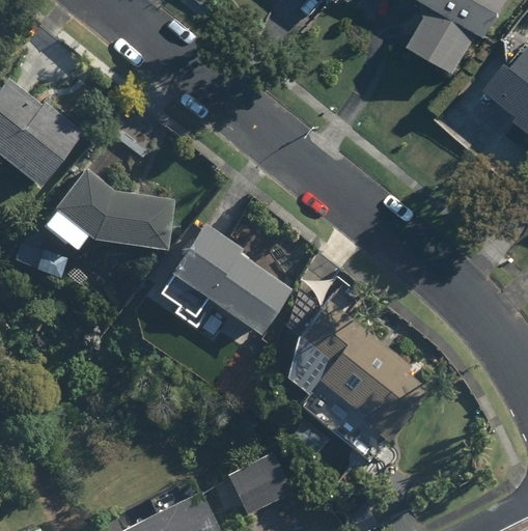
[(423,0),(427,2),(431,17),(413,49),(461,76),(482,35),(490,40),(513,0),(423,0)]
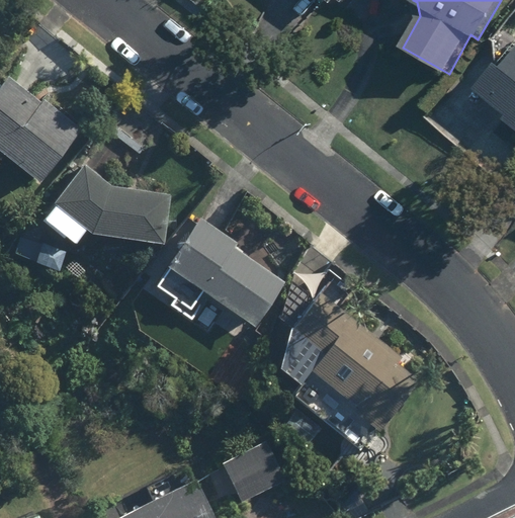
[(514,50),(479,91),(514,121),(514,50)]
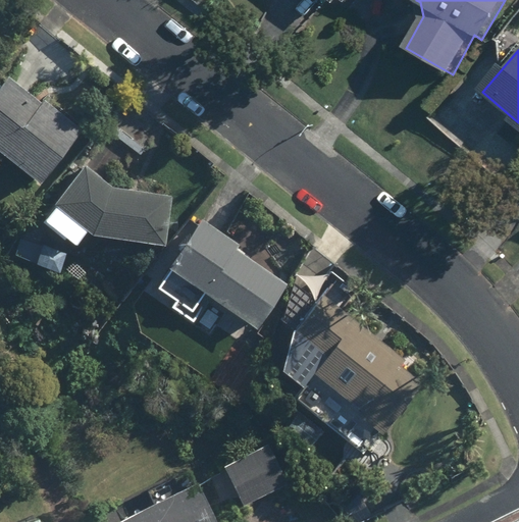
[(83,129),(8,75),(0,86),(0,154),(42,185),(83,129)]
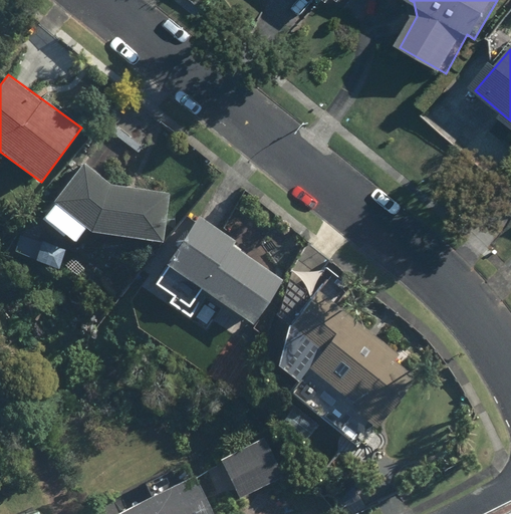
[(83,164),(41,213),(72,242),(84,229),(90,233),(164,243),(169,193),(109,185),(83,164)]
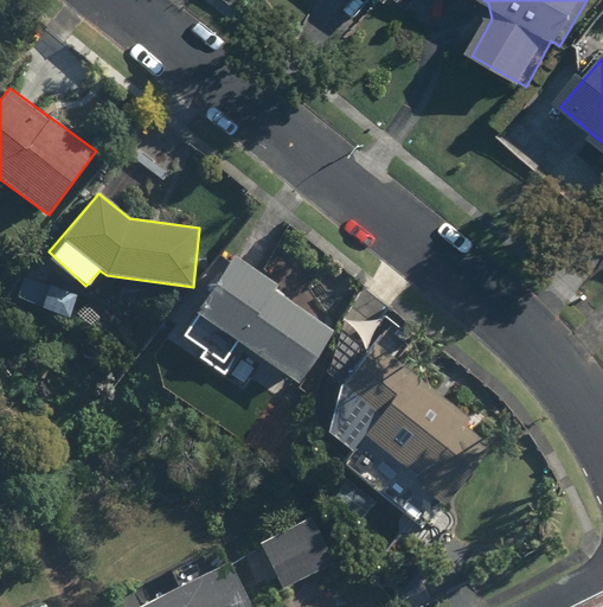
[(235,257),(199,312),(301,382),(334,333),(275,292),(277,287),(235,257)]
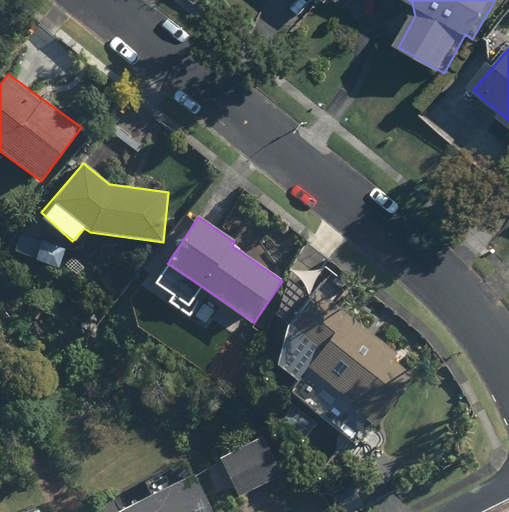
[(316,290),(314,293),(288,275),(277,315),(290,325),(284,333),(277,375),(292,386),(288,390),(363,446),(416,376),(395,360),(400,353),(316,290)]
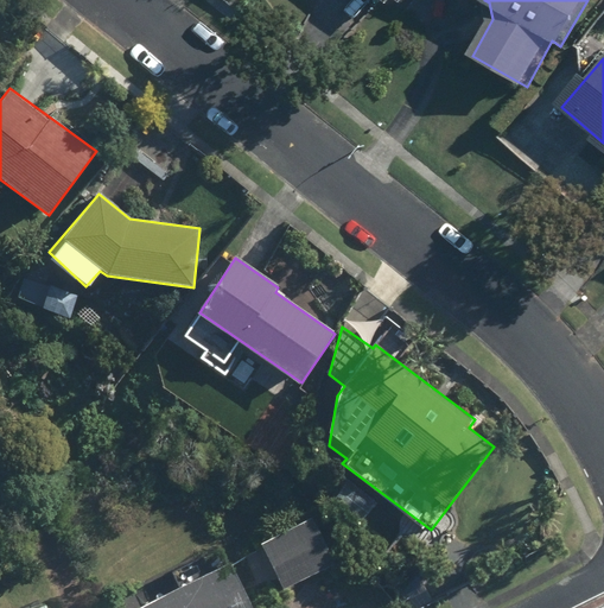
[(310,518),(256,548),(283,594),(335,564),(310,518)]
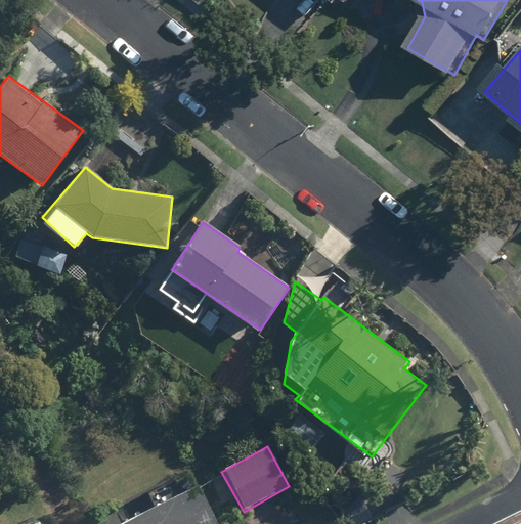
[(216,523),(196,484),(118,523),(216,523)]
